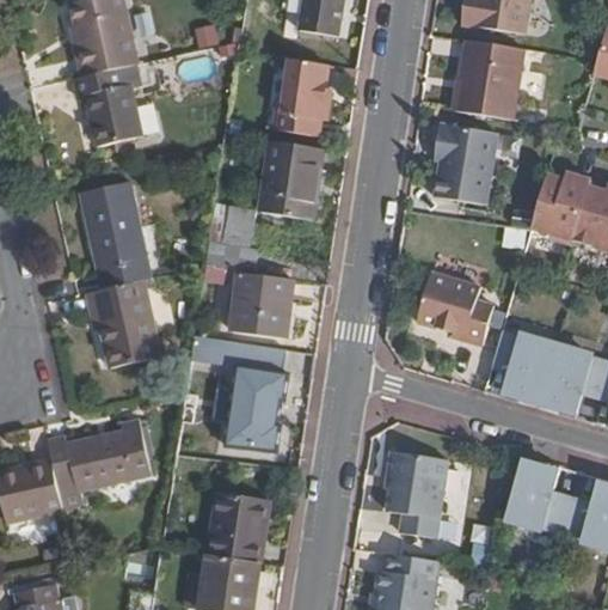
[(115,71),(139,66),(122,0),(81,0),(71,2),(78,37),(74,41),(84,78),(115,71)]
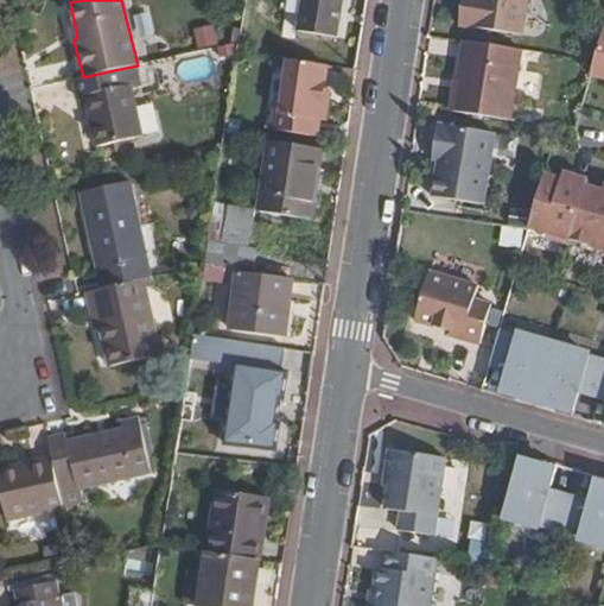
[(304,0),(299,30),(336,36),(342,0),(304,0)]
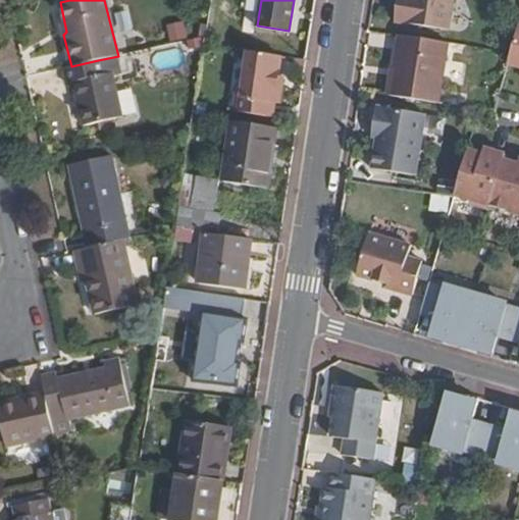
[(405,0),(396,0),(393,20),(447,29),(451,0),(405,0)]
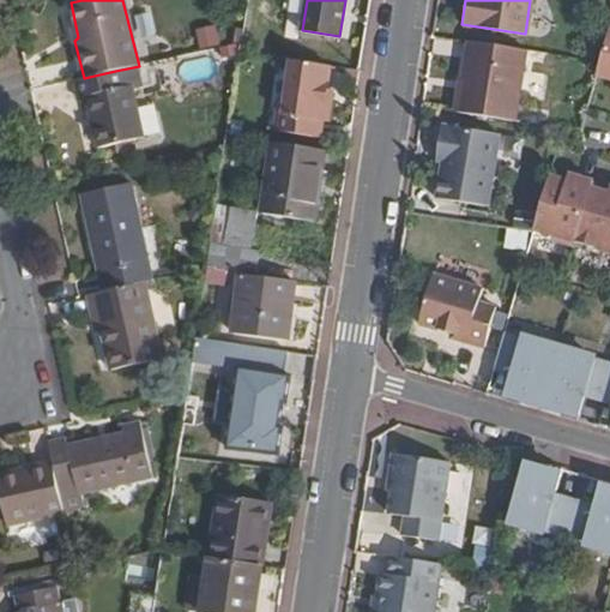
[(191,25),(194,45),(213,41),(210,22),(191,25)]
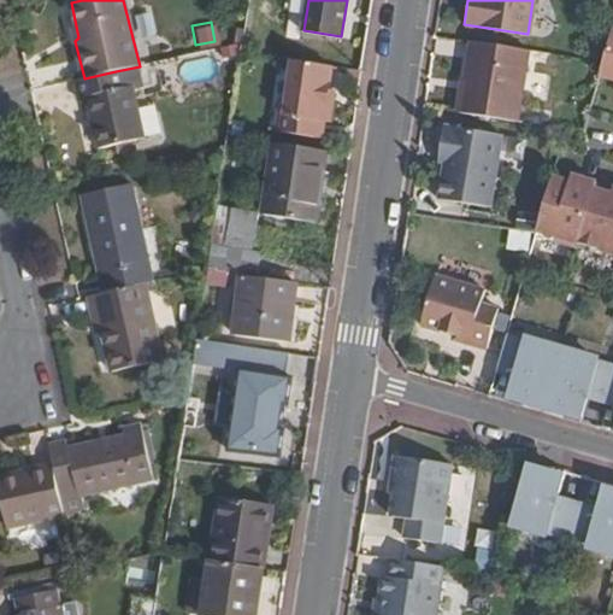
[(612,28),(611,28),(601,60),(597,74),(612,77),(612,28)]
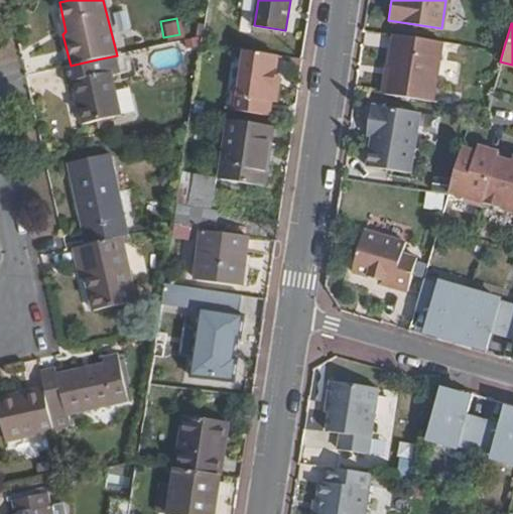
[(394,47),(389,47),(382,93),(431,100),(440,40),(395,33),(394,47)]
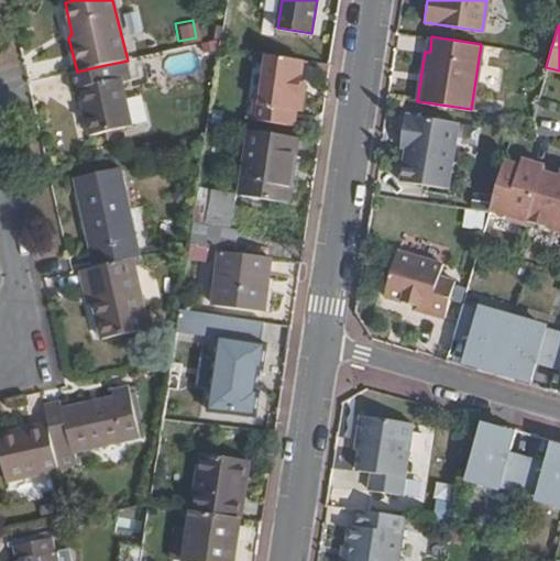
[(306,81),(308,59),(263,54),(254,120),(298,127),(300,111),(306,112),(310,81),(306,81)]
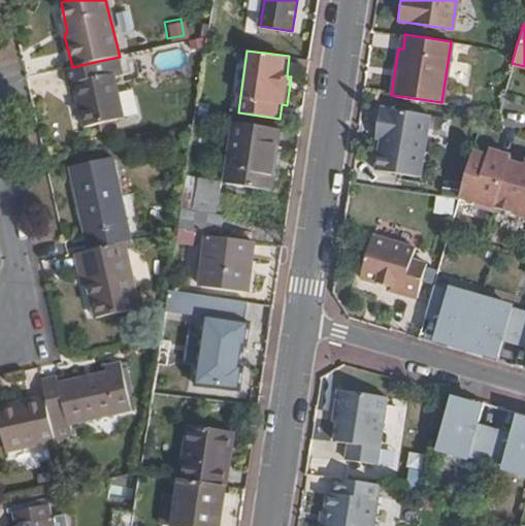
[(72,67),(60,69),(64,88),(71,87),(80,129),(120,121),(109,76),(103,77),(99,61),(72,67)]
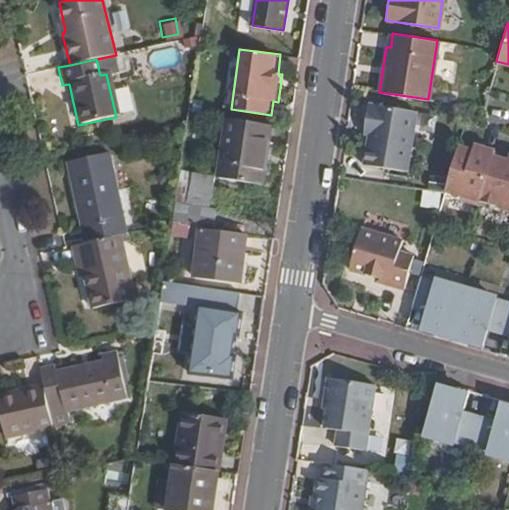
[(415,110),(367,103),(364,123),(369,123),(363,163),(406,170),(415,110)]
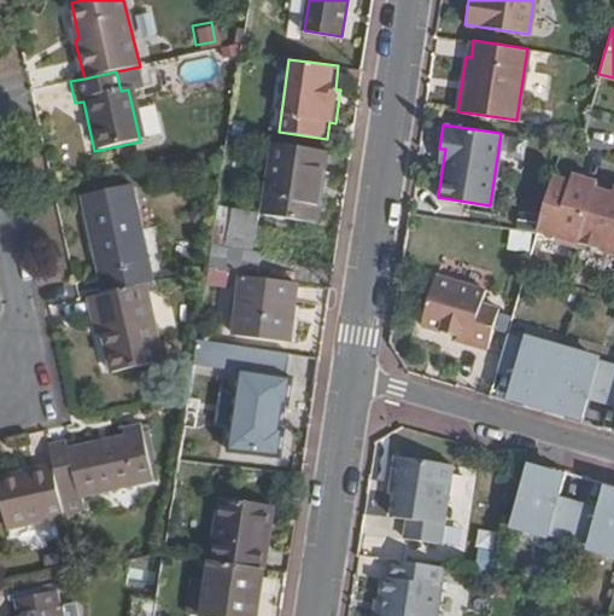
[(314,224),(325,152),(275,144),(264,215),(314,224)]
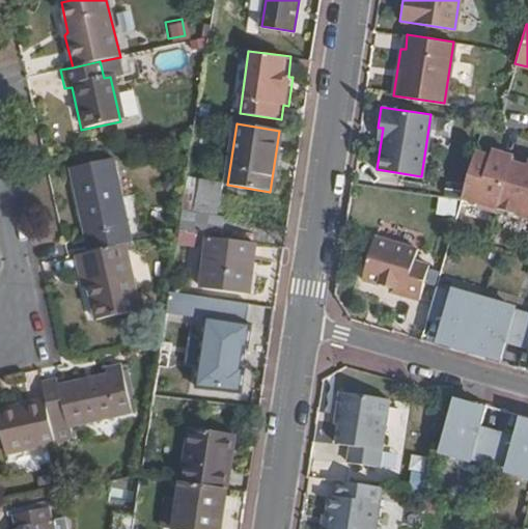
[(474,149),(461,197),(496,209),(510,161),(511,155),(496,150),(495,157),(489,155),(474,149)]
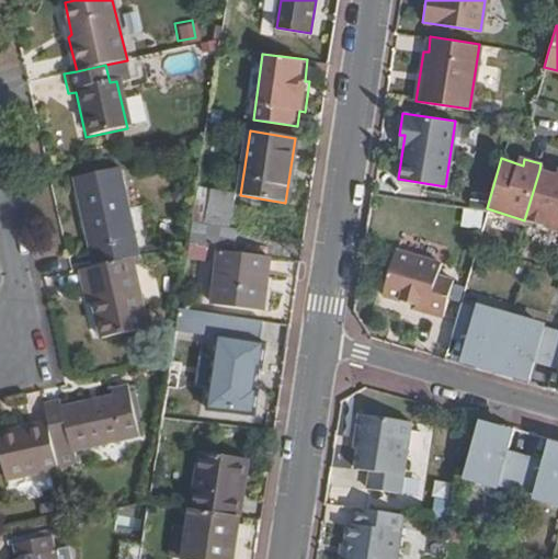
[(135,258),(141,257),(121,169),(75,180),(94,267),(135,258)]
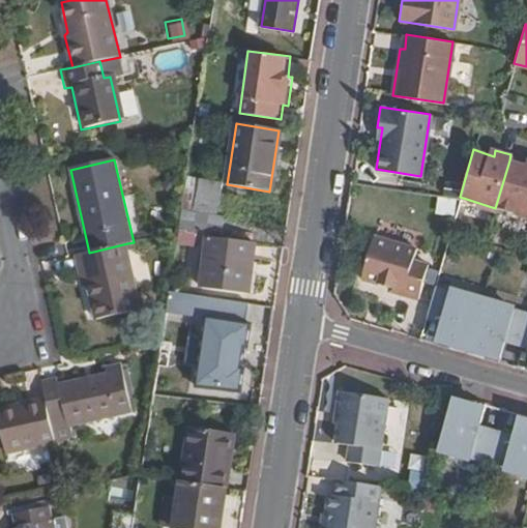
[(526,165),(524,165),(509,160),(495,208),(526,216),(526,165)]
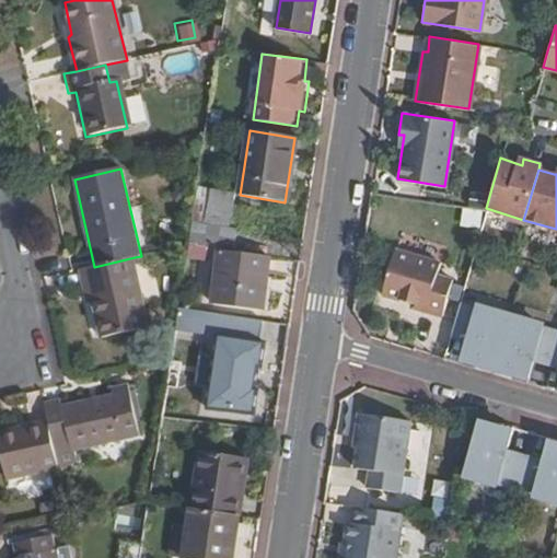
[(206,227),(230,229),(235,194),(211,189),(206,227)]
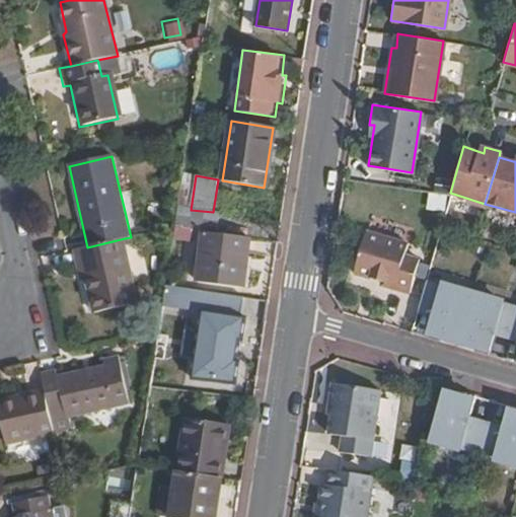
[(174,228),(205,232),(210,233),(213,212),(191,210),(177,208),(174,228)]
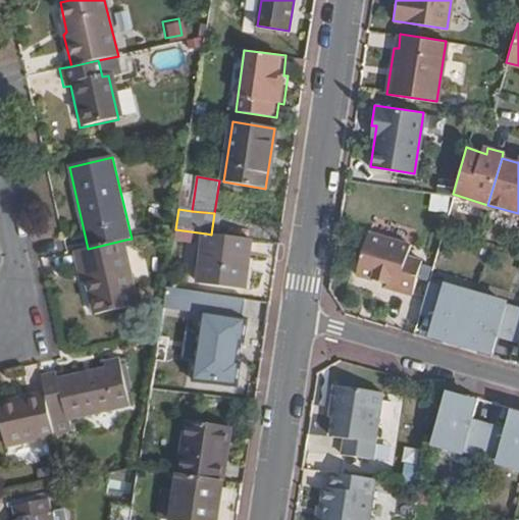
[(411,244),(369,231),(357,273),(384,281),(390,283),(390,286),(410,293),(419,259),(408,255),(411,244)]
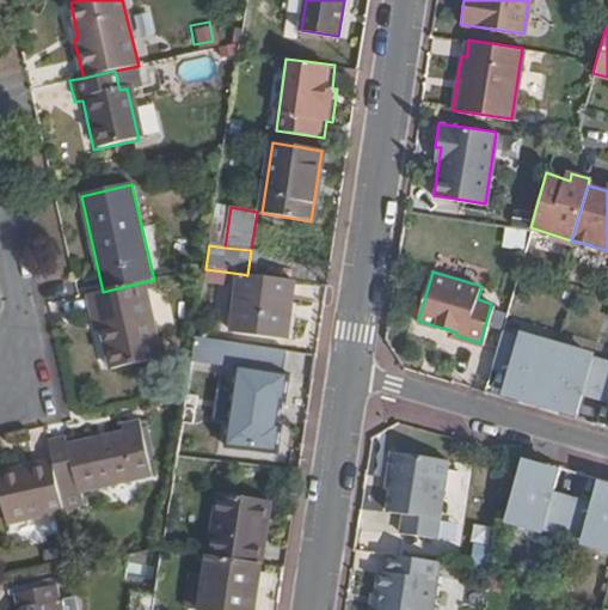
[(286,341),(294,282),(247,275),(241,274),(233,333),(286,341)]
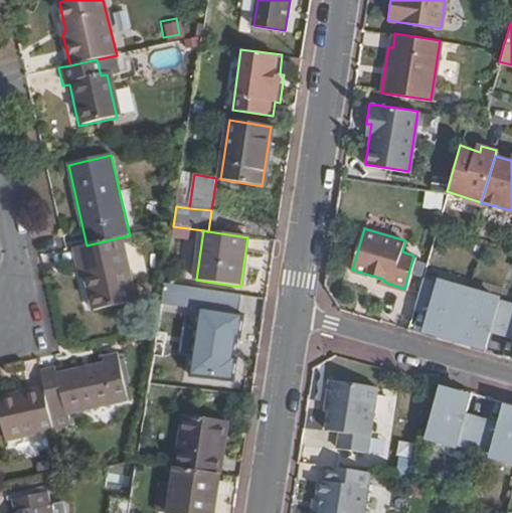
[(87,245),(69,249),(73,264),(77,263),(82,279),(91,310),(138,299),(124,236),(87,245)]
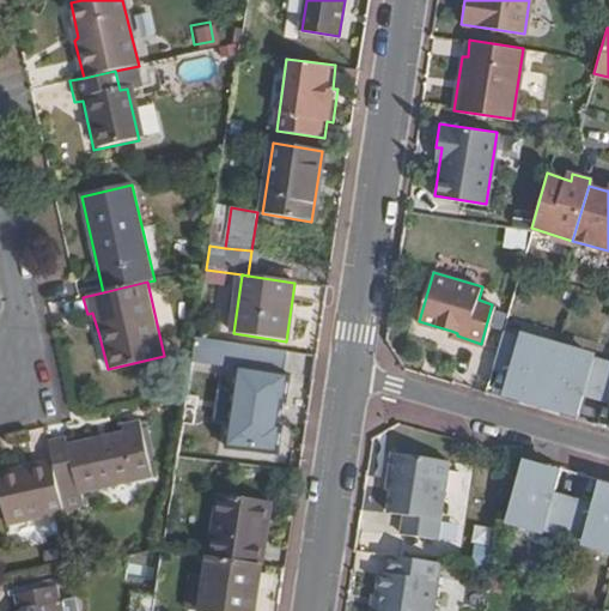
[(92,333),(98,332),(92,313),(87,314),(92,333)]
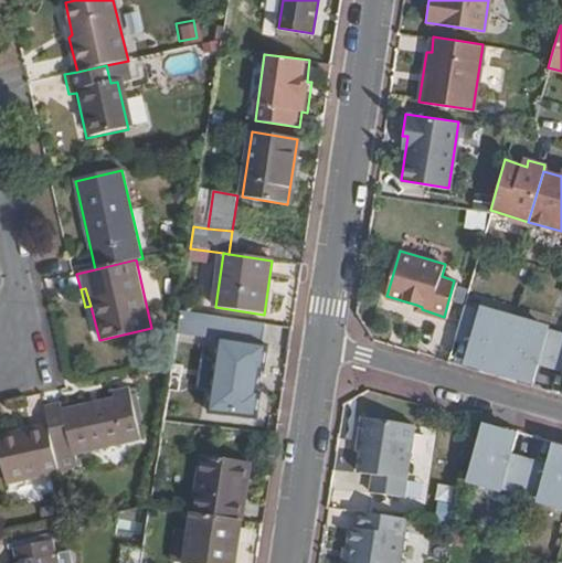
[(498,370),(512,319),(463,304),(454,335),(470,339),(463,365),(477,369),(478,364),(498,370)]
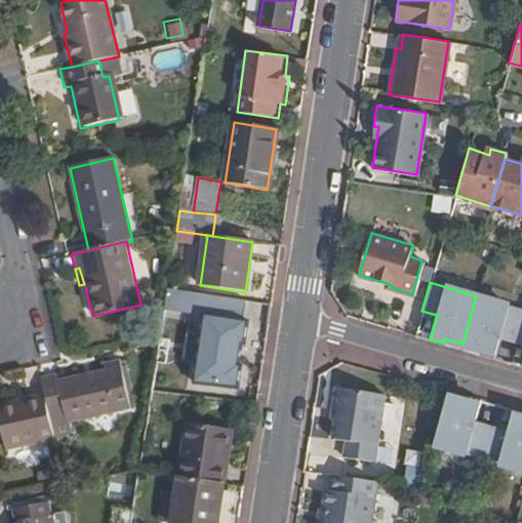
[(242,319),(246,299),(168,288),(164,309),(242,319)]
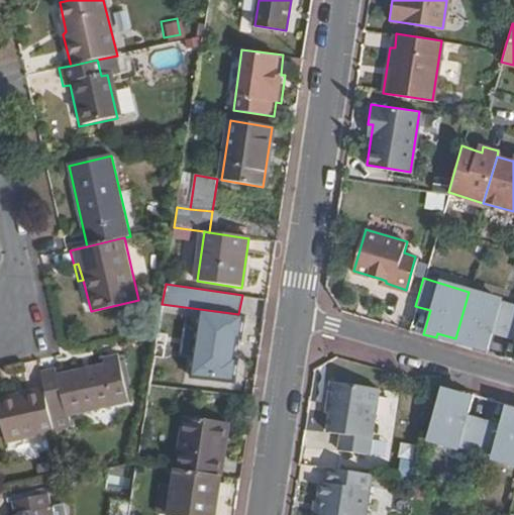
[(513,304),(513,303),(469,292),(455,338),(473,343),(472,348),(485,352),(492,327),(506,331),(513,304)]
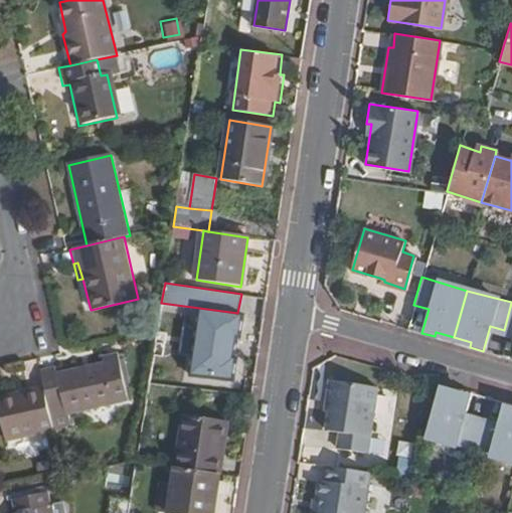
[(183,386),(227,391),(234,333),(191,329),(183,386)]
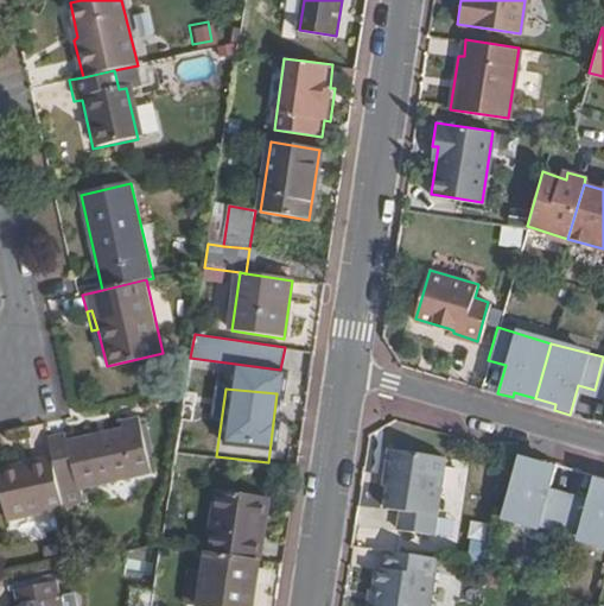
[(48,440),(51,459),(58,490),(77,485),(80,494),(153,474),(140,420),(122,424),(122,431),(69,443),(67,436),(48,440)]
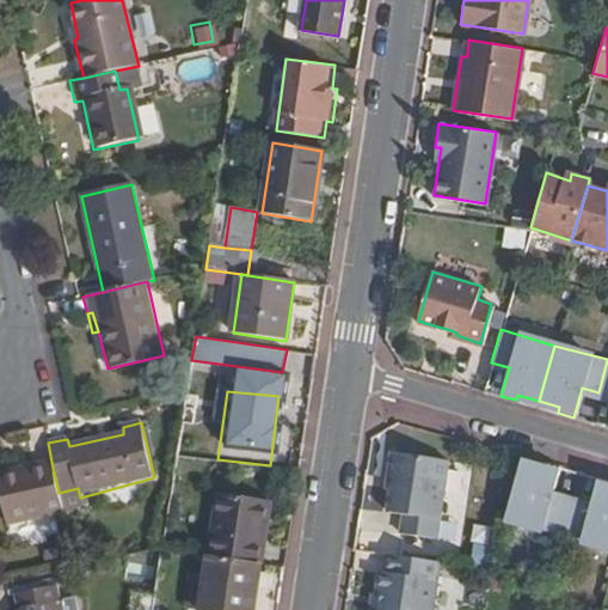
[(446,459),(397,451),(390,456),(387,469),(392,475),(390,490),(387,510),(401,513),(399,531),(435,537),(446,459)]
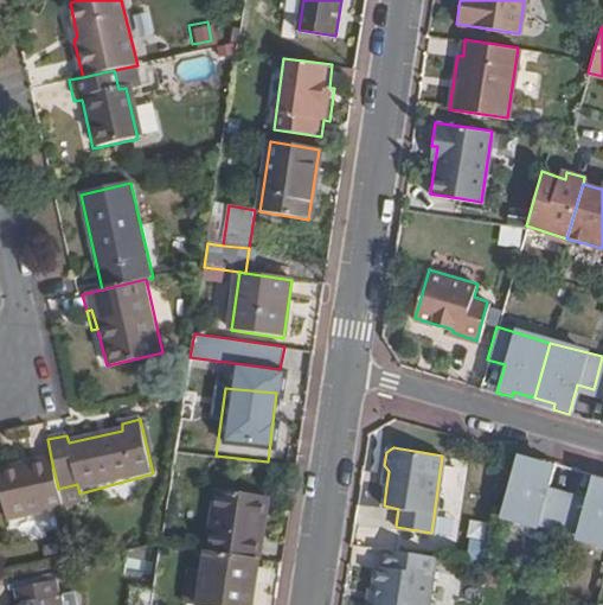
[(515,457),(499,513),(602,542),(602,476),(592,473),(584,502),(546,491),(555,462),(538,457),(537,463),(515,457)]
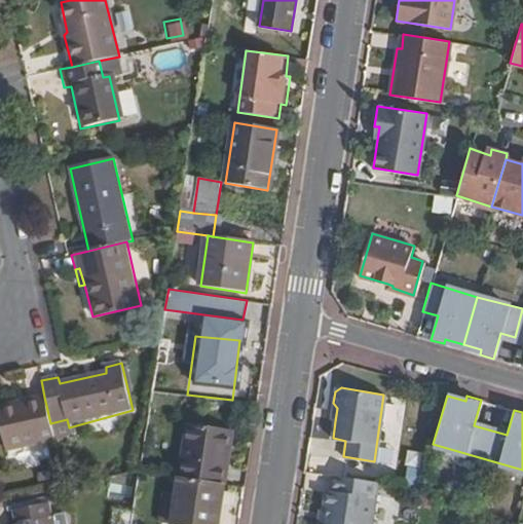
[(0,421),(7,451),(54,440),(50,423),(44,397),(0,406),(0,421)]
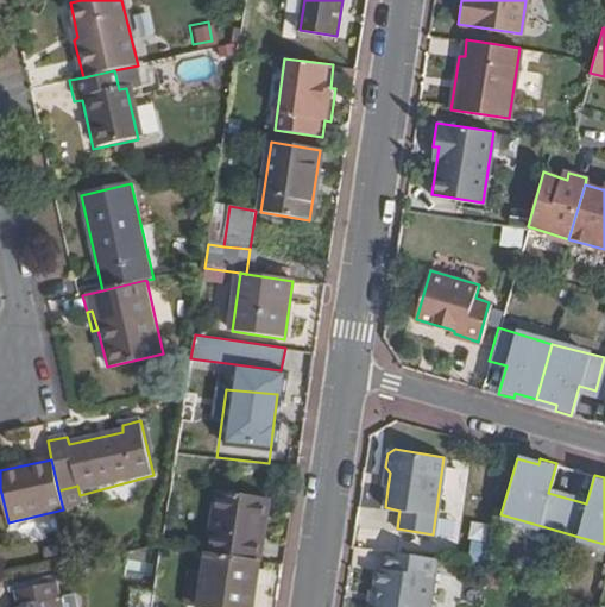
[(208,552),(259,558),(268,498),(218,490),(208,552)]
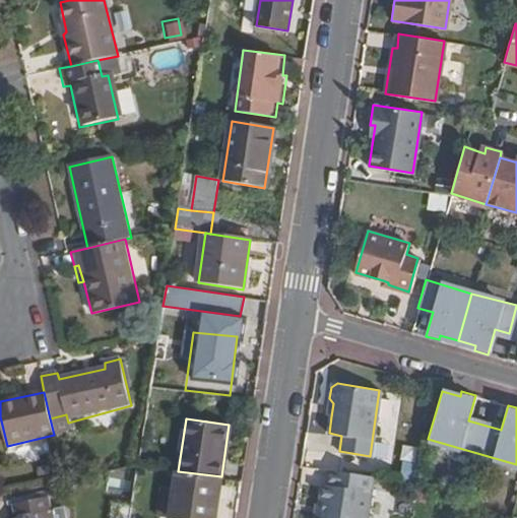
[(365,517),(372,475),(328,469),(326,483),(321,482),(318,504),(315,517),(365,517)]
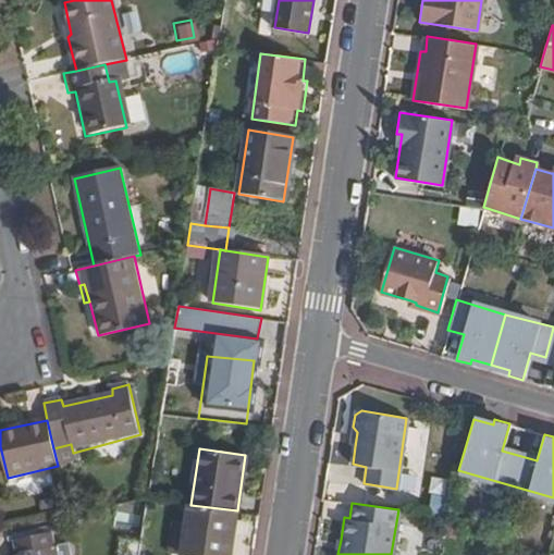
[(231,554),(237,510),(191,505),(183,554),(231,554)]
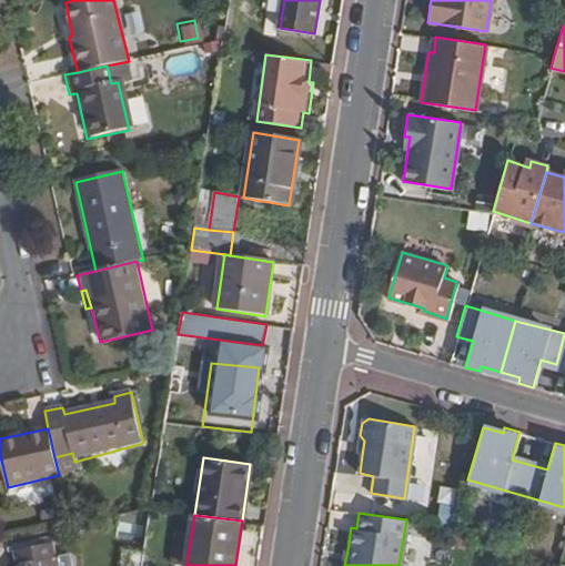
[(59,565),(57,556),(17,565),(59,565)]
